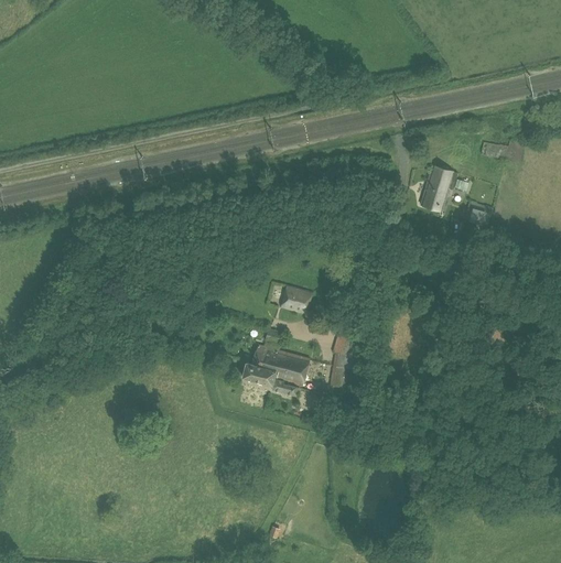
[(482,153),(517,161),(520,142),(506,139),(505,145),(484,141),(482,153)]
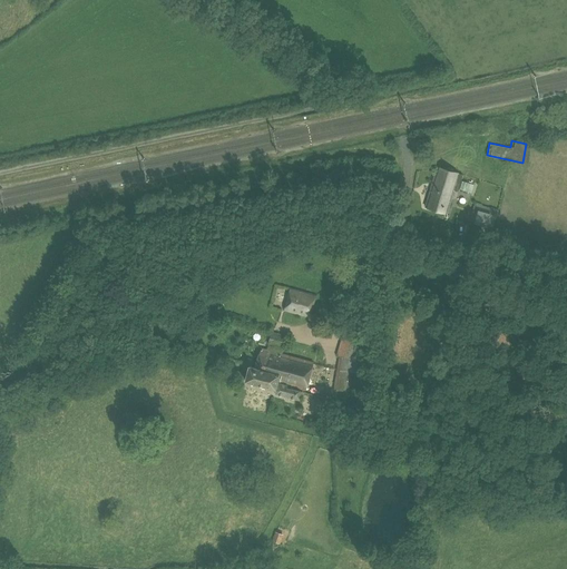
[(422,205),(443,212),(450,189),(455,190),(459,174),(433,166),(422,205)]
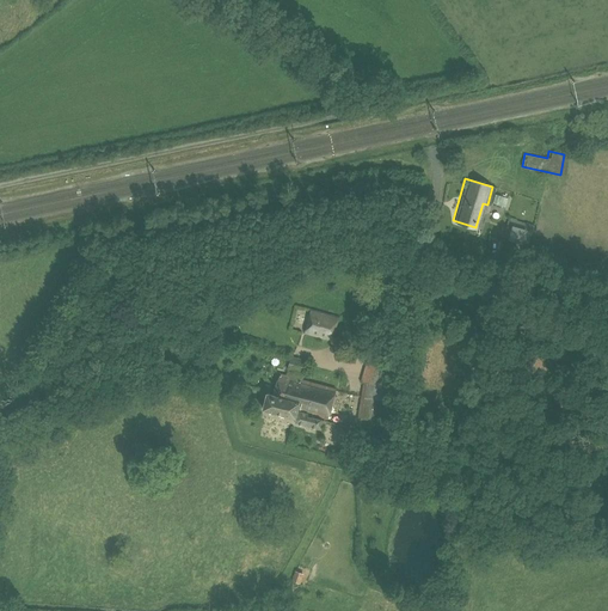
[(499,236),(524,244),(530,225),(505,217),(499,236)]
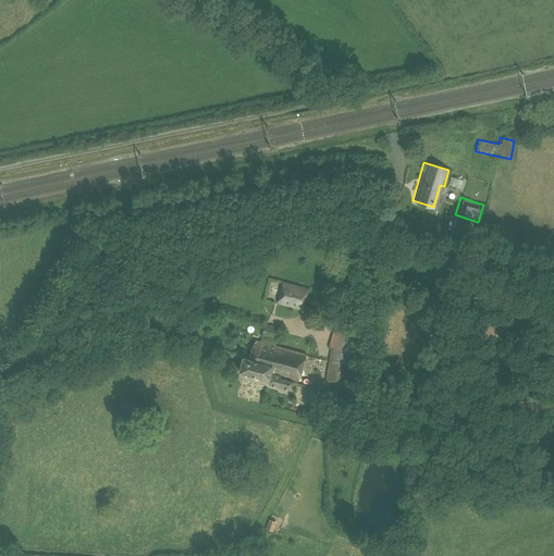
[(274,303),(299,309),(306,286),(280,280),(274,303)]
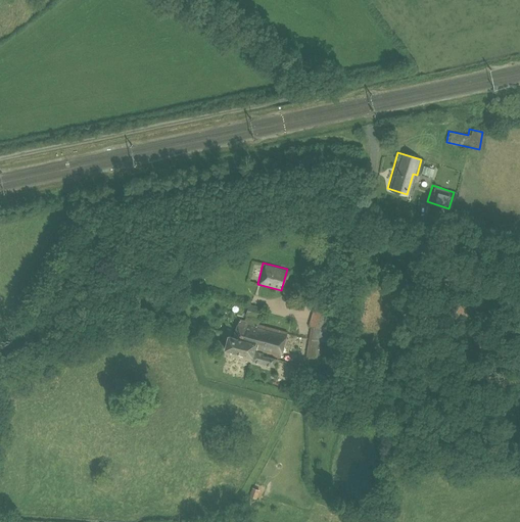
[(309,326),(318,328),(322,329),(322,328),(329,331),(332,332),(338,311),(336,310),(337,306),(329,304),(330,300),(315,295),(305,325),(309,326)]
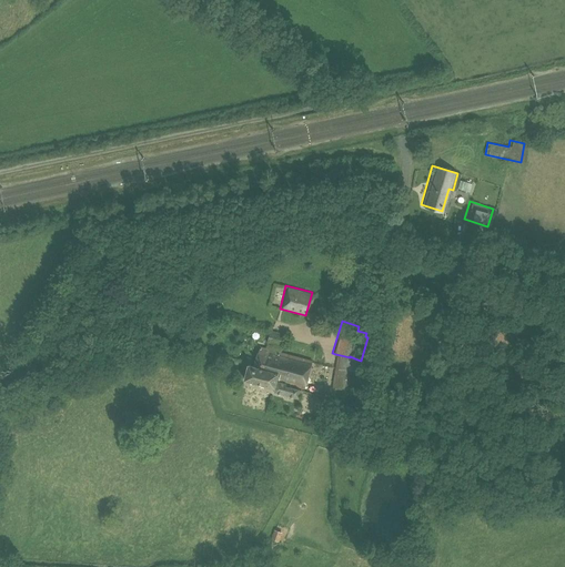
[(264,341),(280,344),(282,334),(268,330),(264,341)]
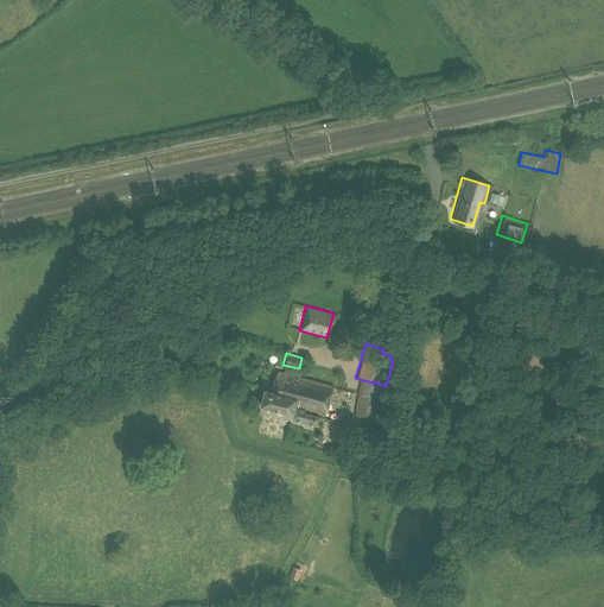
[(274,371),(268,391),(299,399),(297,409),(302,410),(322,415),(330,386),(274,371)]
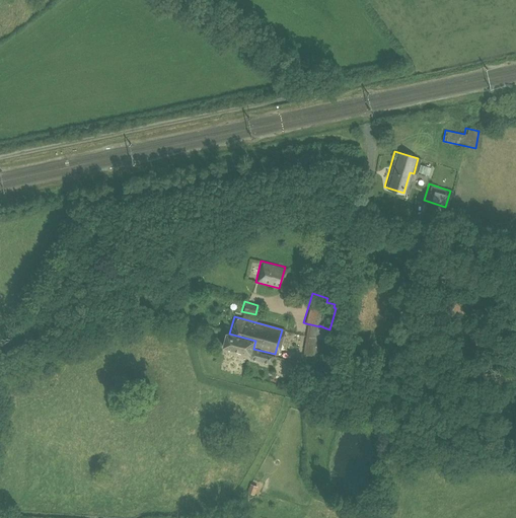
[(315,325),(306,323),(301,353),(311,355),(313,338),(315,325)]
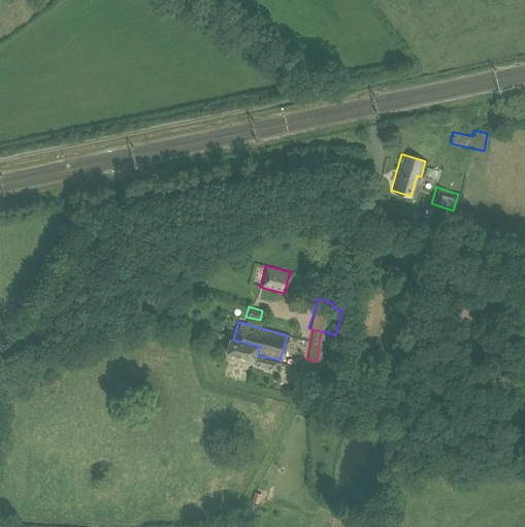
[(321,331),(319,343),(330,346),(332,334),(325,331),(325,332),(321,331)]
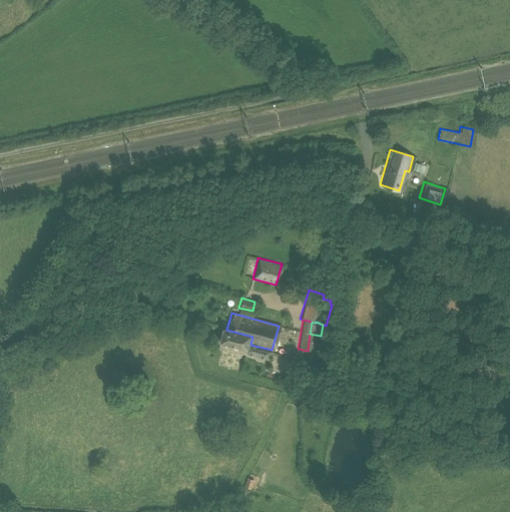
[(221,328),(217,342),(244,349),(243,353),(266,359),(268,352),(255,348),(255,346),(250,345),(252,337),(226,330),(221,328)]
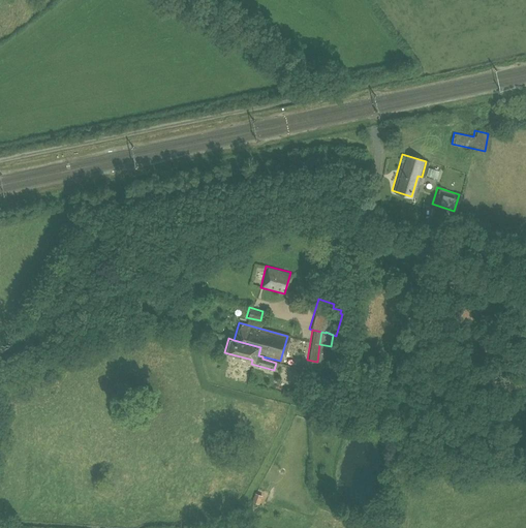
[(249,501),(256,503),(259,495),(252,492),(249,501)]
